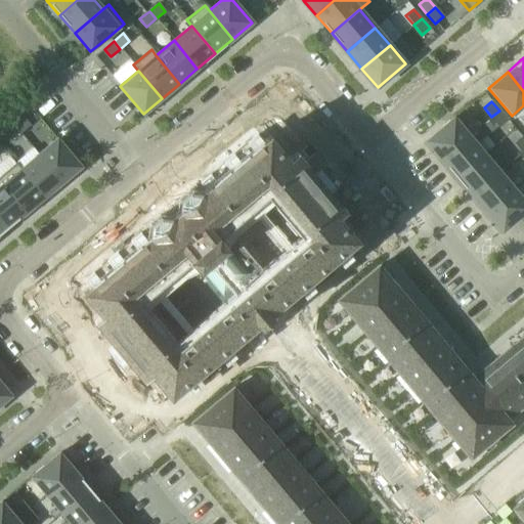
[(499,111),(491,117),(492,118),(498,125),(499,126),(508,120),(499,111)]
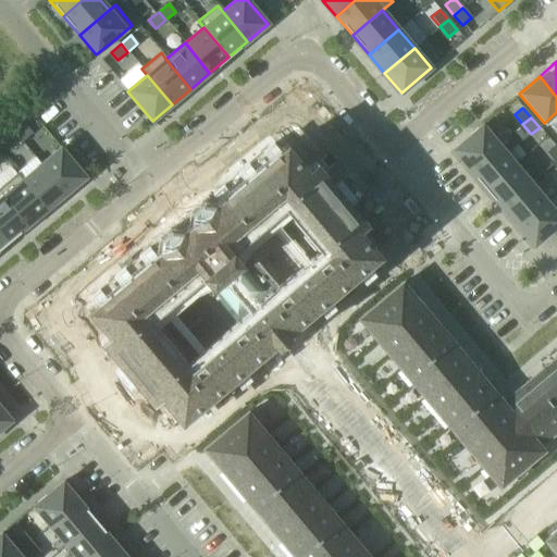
[(24,124),(14,133),(22,141),(32,133),(24,124)]
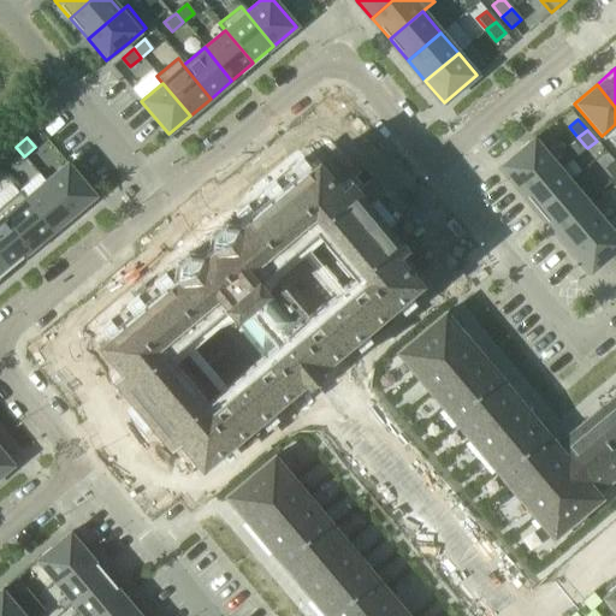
[(519,188),(551,160),(533,138),(499,166),(519,188)]
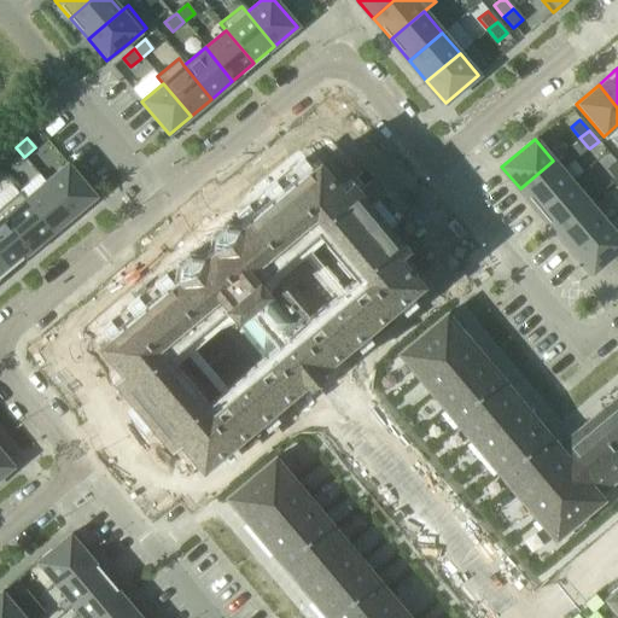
[(581,139),(570,149),(577,157),(588,147),(581,139)]
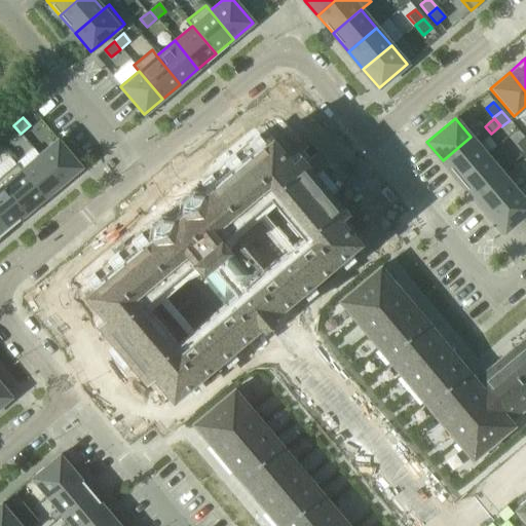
[(21,134),(13,125),(4,134),(10,142),(21,134)]
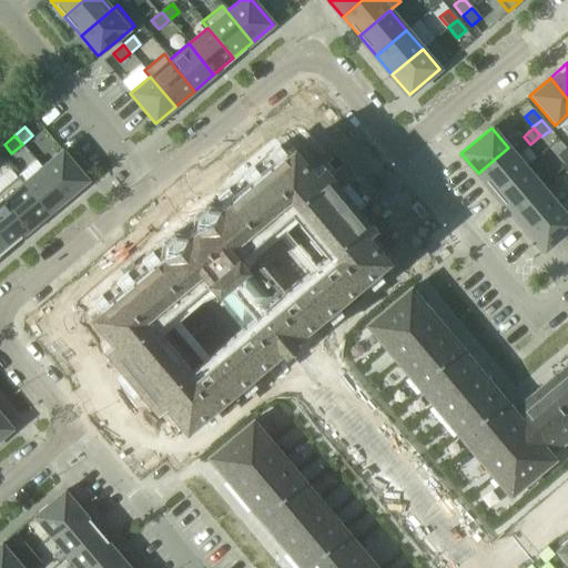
[(97,311),(89,317),(108,338),(100,345),(105,352),(110,357),(112,359),(122,372),(137,388),(149,403),(153,408),(155,411),(155,412),(163,405),(165,408),(166,409),(182,427),(183,428),(184,430),(205,413),(216,403),(240,384),(242,383),(267,361),(271,364),(271,365),(283,355),(286,353),(292,347),(295,345),(306,335),(306,334),(303,331),(328,310),(353,290),(365,280),(386,261),(385,259),(384,257),(368,240),(368,239),(365,235),(373,229),(372,229),(371,226),(365,220),(353,206),(340,190),(333,182),(321,168),(316,163),(310,169),(291,148),(284,153),(279,148),(217,198),(223,204),(217,210),(211,201),(155,246),(163,255),(156,261),(152,254),(91,305),(97,311)]
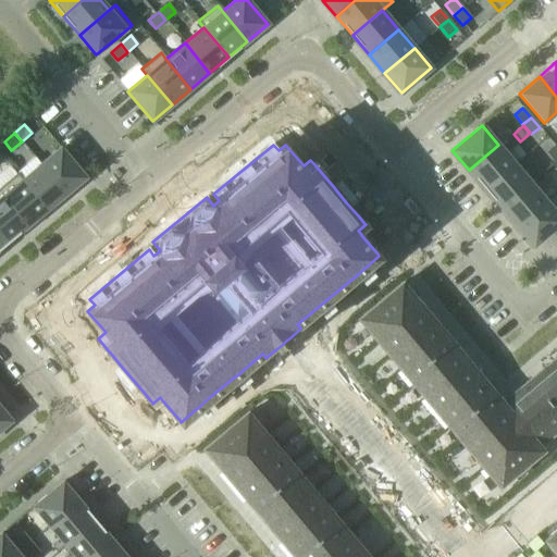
[(484,189),(515,163),(498,145),(469,170),(484,189)]
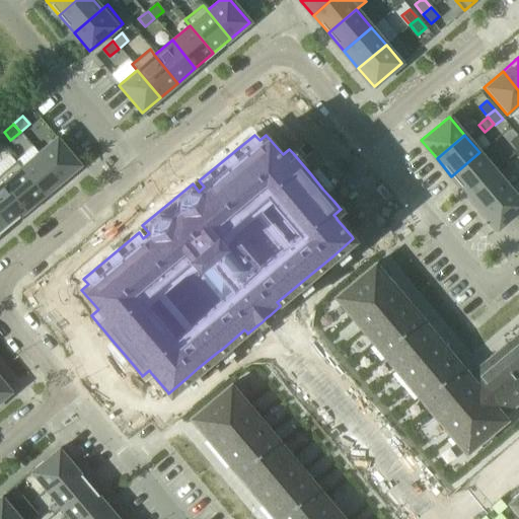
[(516,151),(518,149),(518,138),(517,136),(509,142),(516,151)]
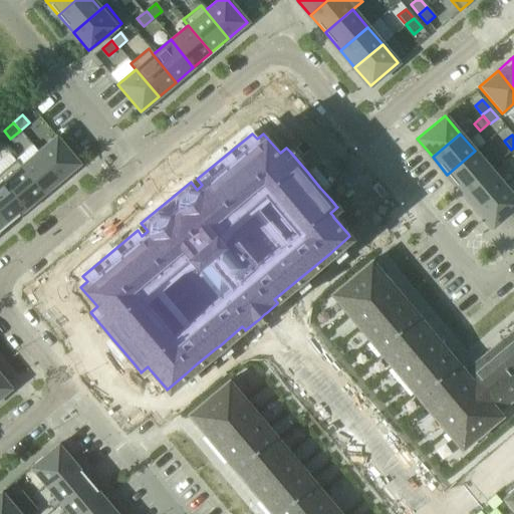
[(78,164),(55,137),(37,152),(60,179),(78,164)]
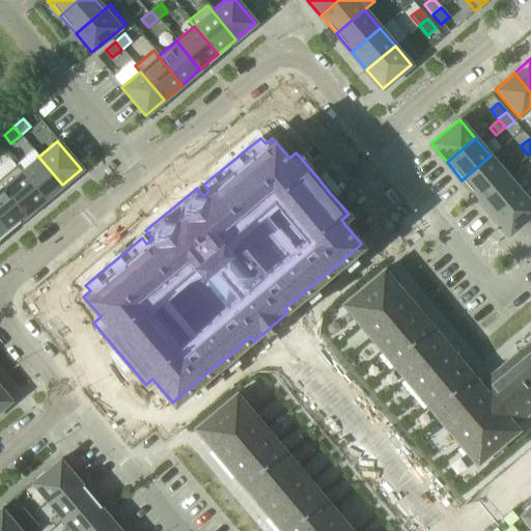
[(477,198),(505,174),(491,156),(462,180),(477,198)]
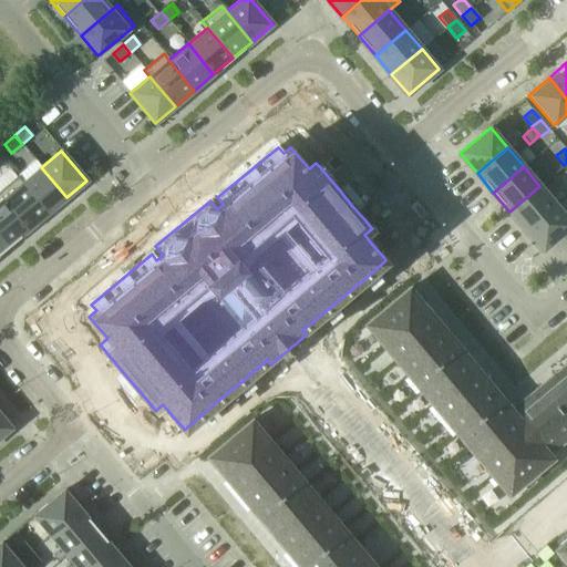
[(66,197),(41,167),(22,183),(48,214),(66,197)]
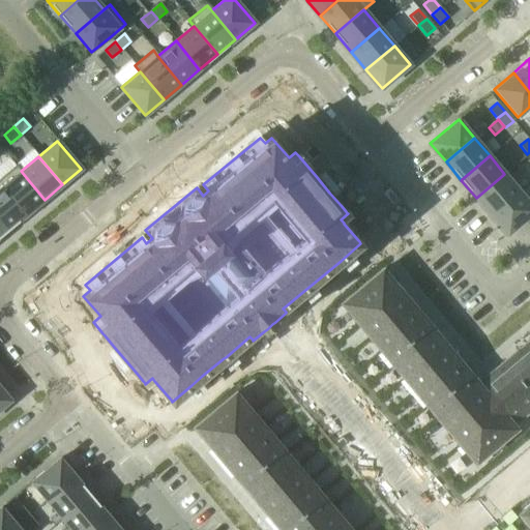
[(45,200),(21,171),(16,166),(0,178),(0,183),(26,214),(45,200)]
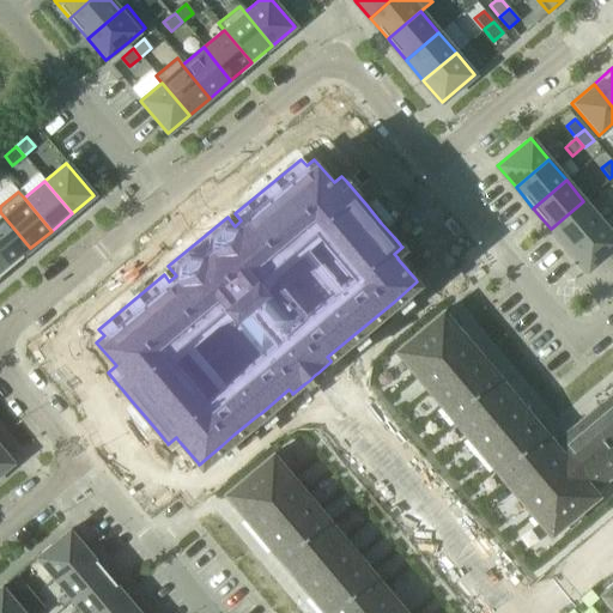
[(569,249),(601,222),(583,201),(551,229),(569,249)]
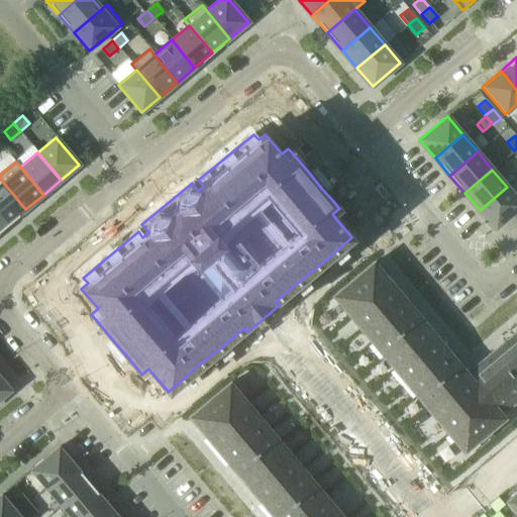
[(25,209),(0,179),(0,215),(8,224),(25,209)]
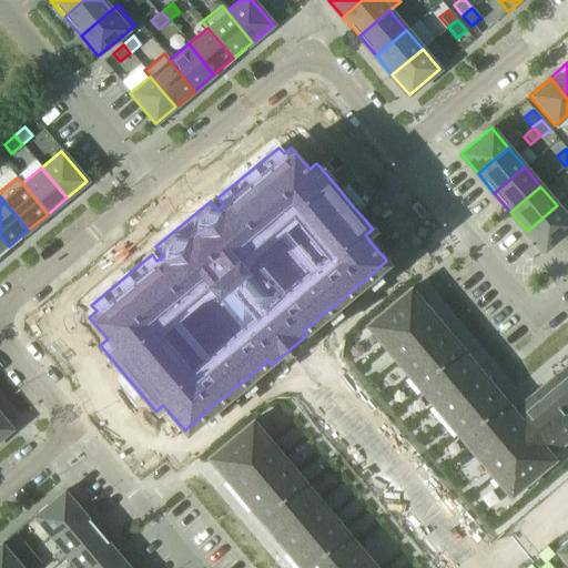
[(544,252),(567,231),(567,217),(557,205),(527,231),(544,252)]
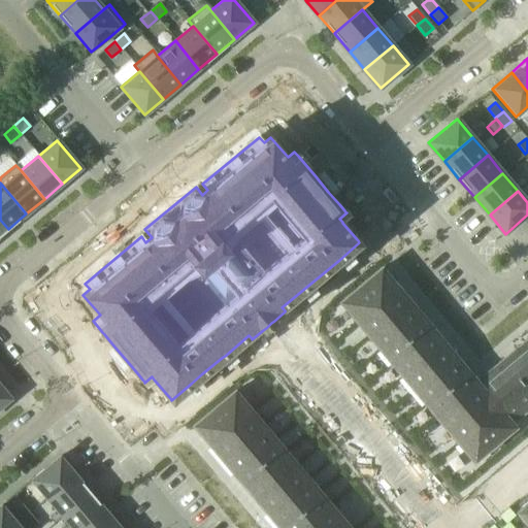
[(381,268),(339,302),(472,461),(514,427),(510,423),(527,408),(527,344),(480,386),(381,268)]
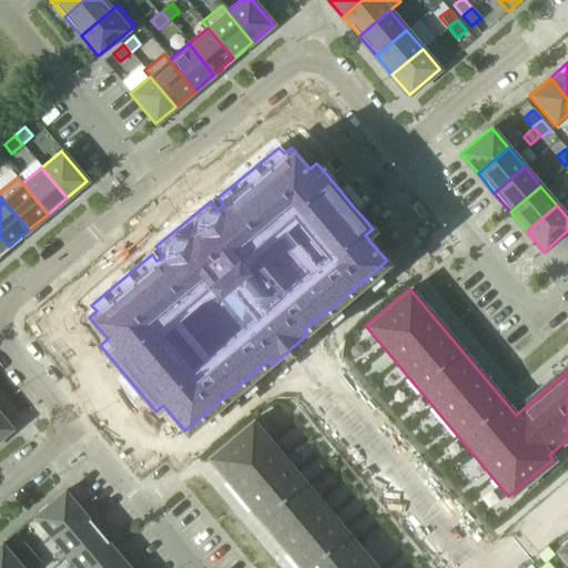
[(0,438),(11,429),(0,415),(0,438)]
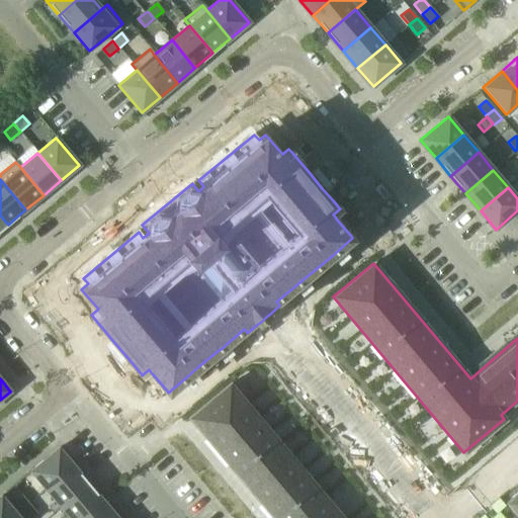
[(341,517),(230,383),(189,418),(273,517),(341,517)]
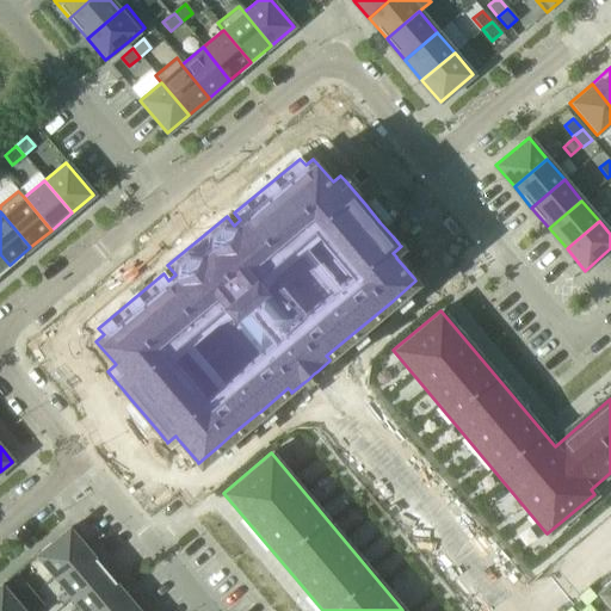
[(54,578),(87,550),(68,528),(36,556),(54,578)]
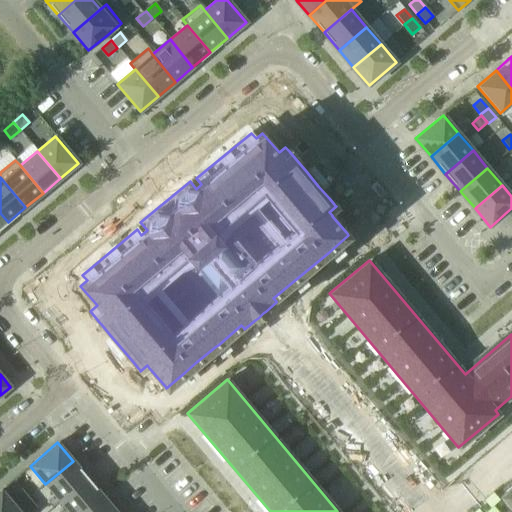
[(60,502),(88,478),(73,461),(45,484),(60,502)]
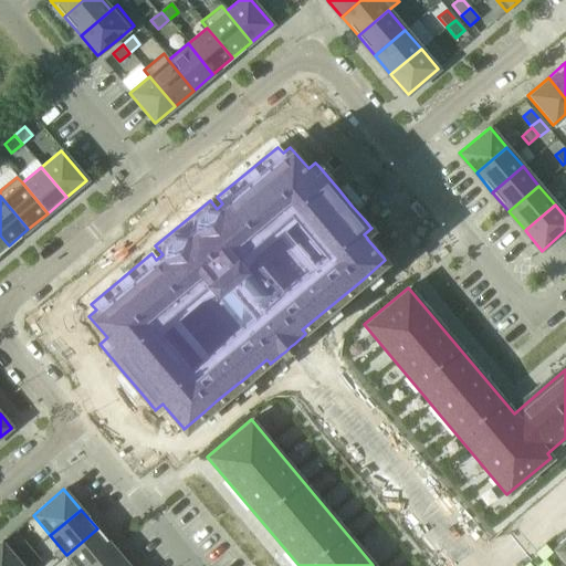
[(75,565),(91,565),(113,548),(97,528),(66,555),(75,565)]
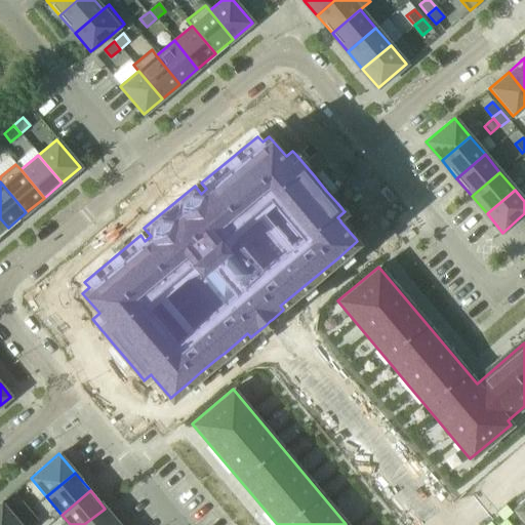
[(524,524),(524,498),(513,510),(524,524)]
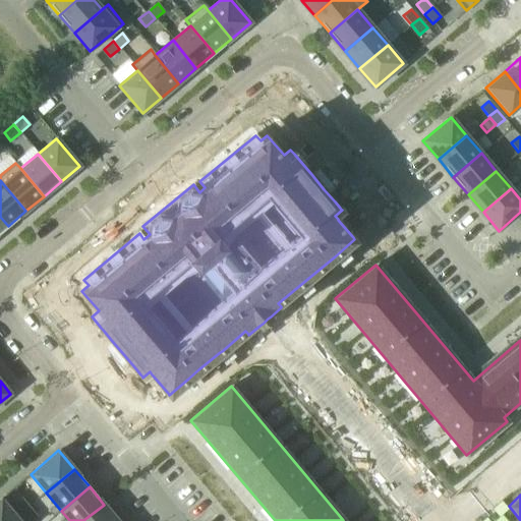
[(29,507),(21,498),(13,505),(21,514),(29,507)]
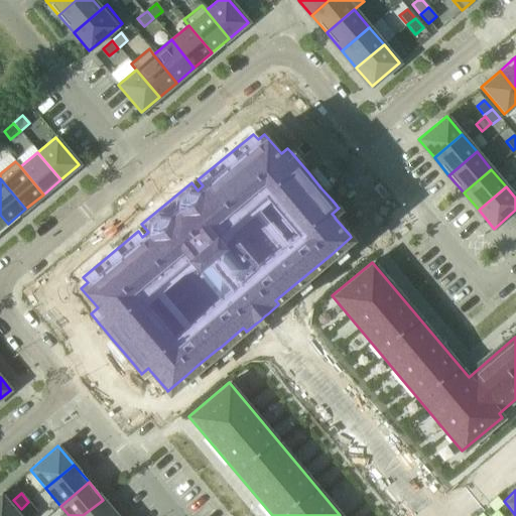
[(19,515),(1,494),(0,494),(0,515),(19,515)]
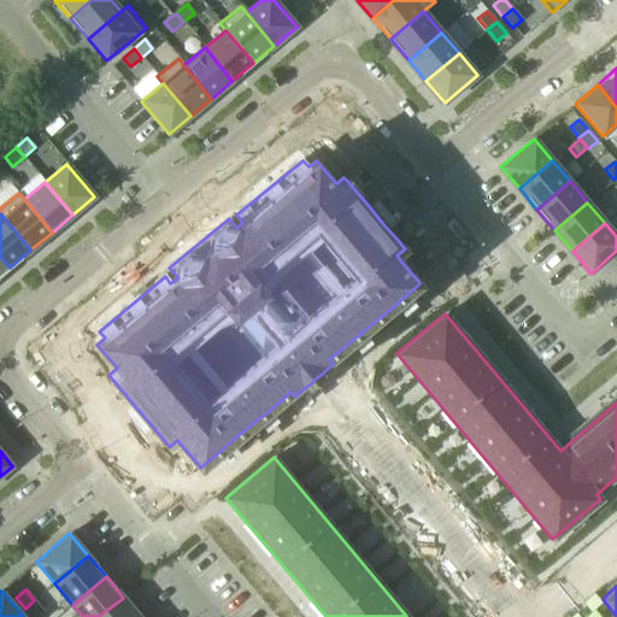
[(139,616),(123,598),(99,616),(139,616)]
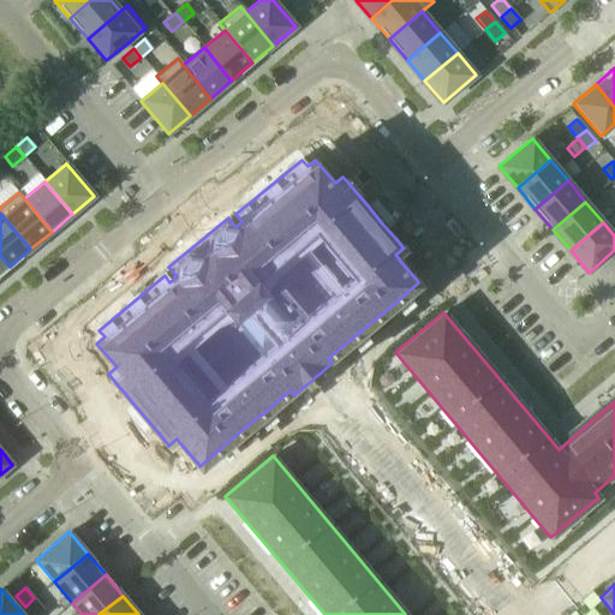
[(36,614),(43,610),(34,598),(25,607),(31,614),(36,614)]
